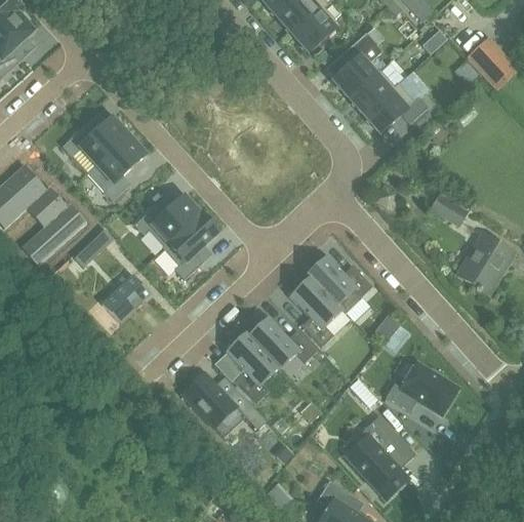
[(0,0),(0,29),(21,10),(12,0),(8,0),(7,1),(6,0),(0,0)]
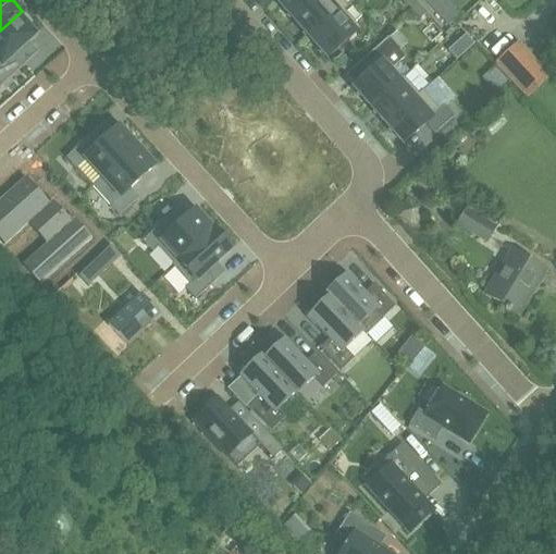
[(281,0),(280,1),(295,19),(317,0),(281,0)]
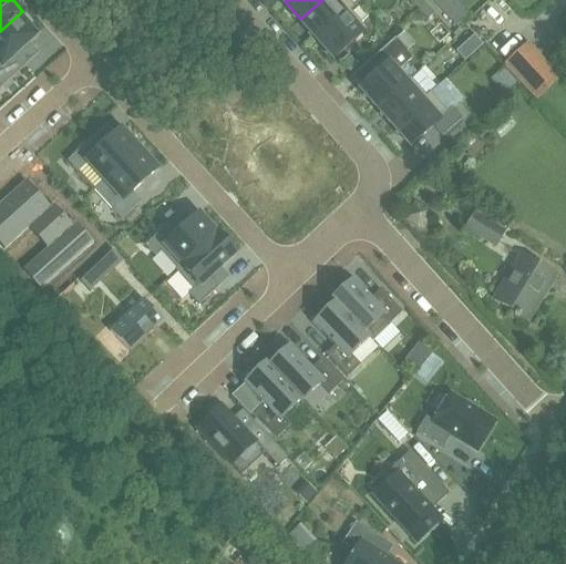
[(322,0),(300,19),(317,38),(350,7),(351,8),(354,4),(351,0),(322,0)]
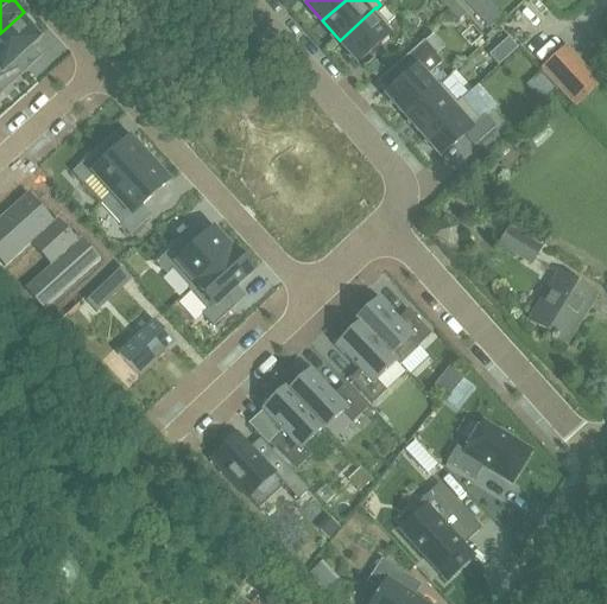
[(466,0),(486,20),(498,8),(489,0),(466,0)]
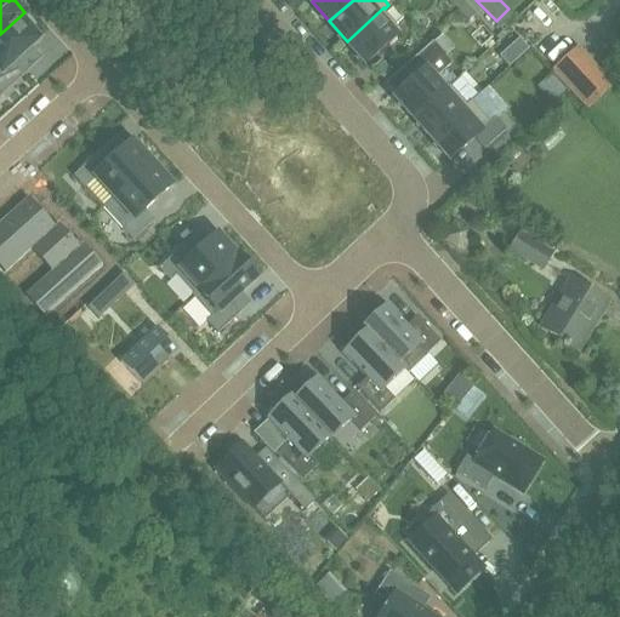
[(477,12),(467,1),(460,9),(470,18),(477,12)]
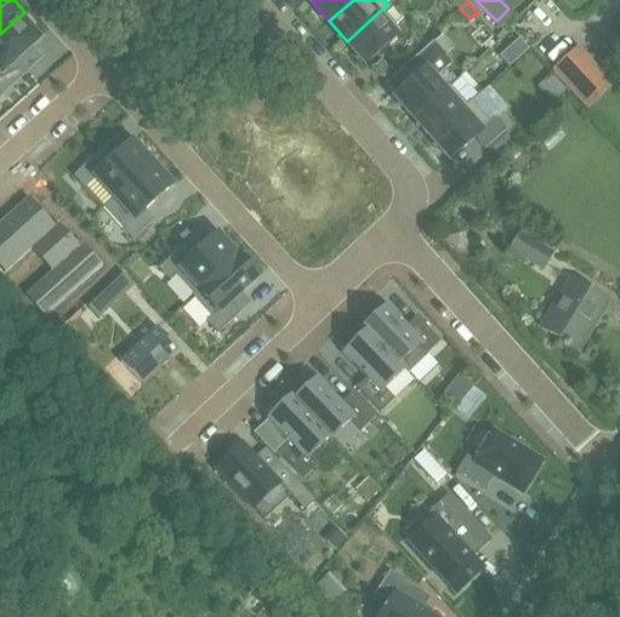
[(403,29),(385,9),(384,7),(347,41),(365,62),(403,29)]
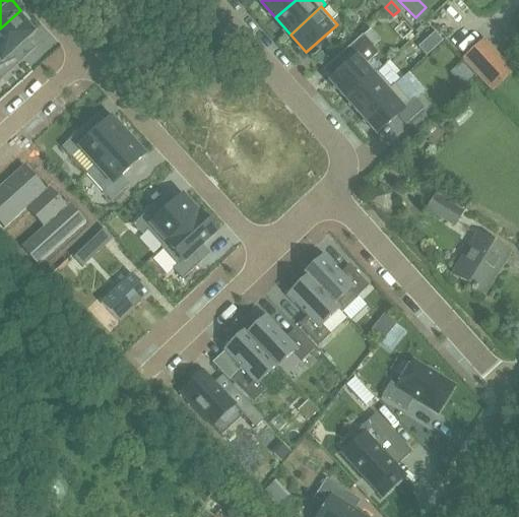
[(30,20),(20,10),(0,28),(0,79),(24,57),(14,47),(34,29),(27,23),(30,20)]
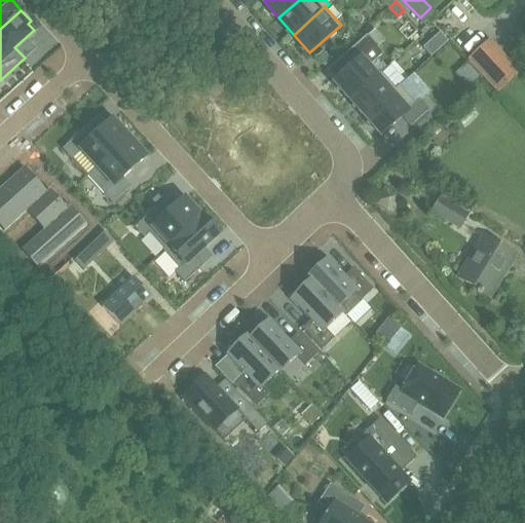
[(443,44),(449,39),(441,30),(435,35),(443,44)]
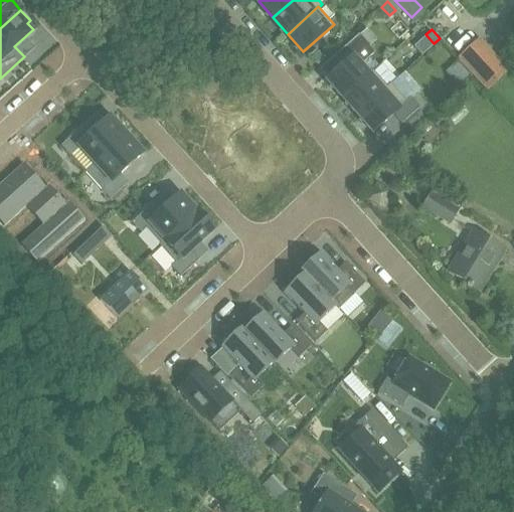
[(327,78),(343,97),(370,72),(369,71),(354,54),(368,42),(360,33),(339,52),(347,61),(327,78)]
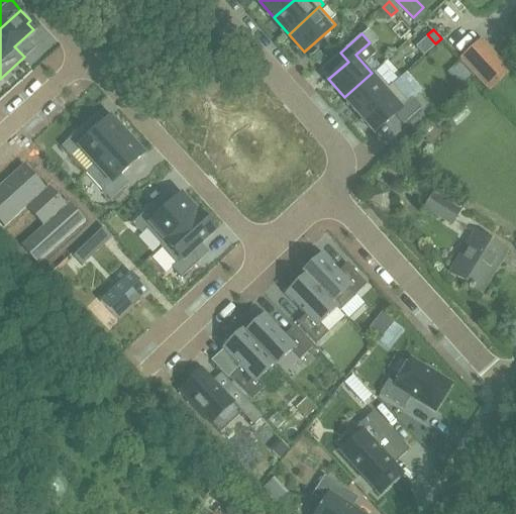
[(483,35),(459,57),(490,89),(513,68),(483,35)]
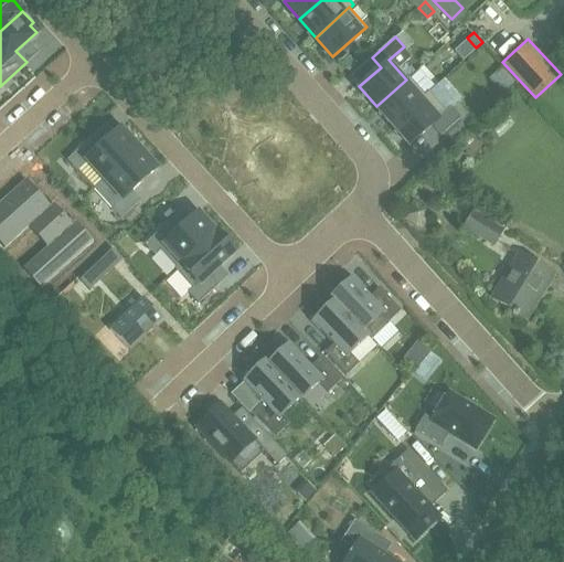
[(348,53),(341,59),(350,69),(357,62),(348,53)]
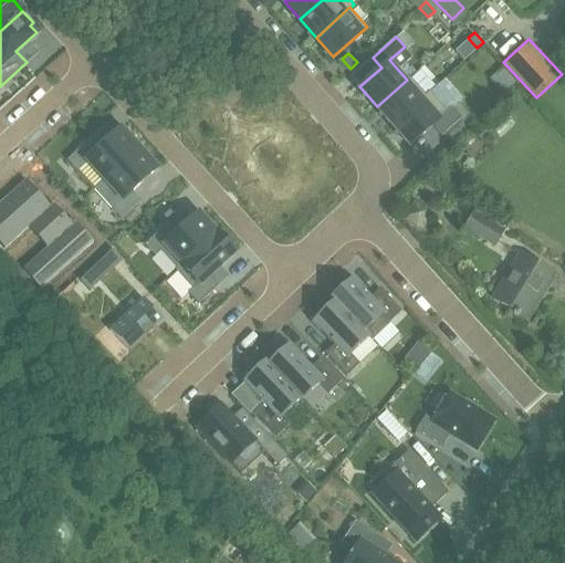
[(427,94),(426,93),(410,75),(406,79),(407,80),(377,106),(393,124),(427,94)]
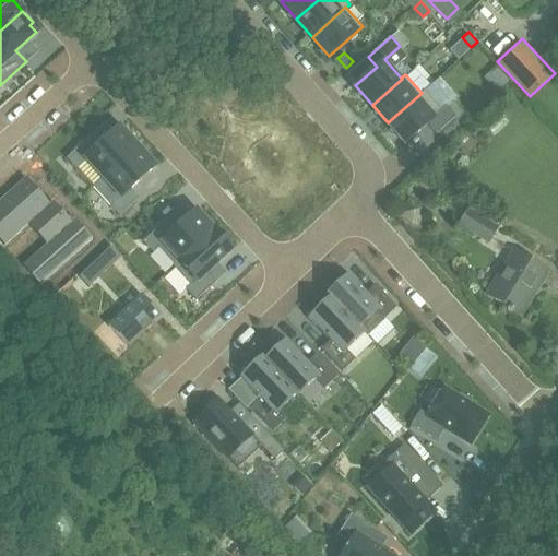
[(425,89),(420,92),(422,93),(388,122),(405,142),(428,122),(437,132),(456,115),(448,104),(442,108),(425,89)]
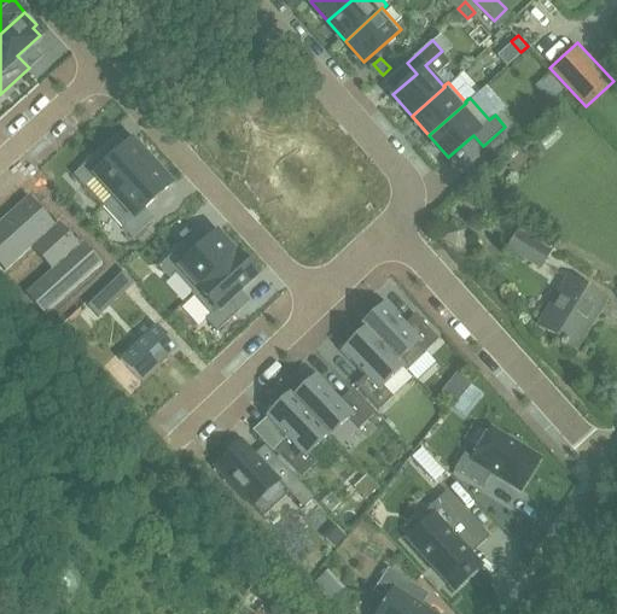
[(91,141),(62,167),(73,177),(87,164),(115,194),(153,159),(133,138),(109,161),(91,141)]
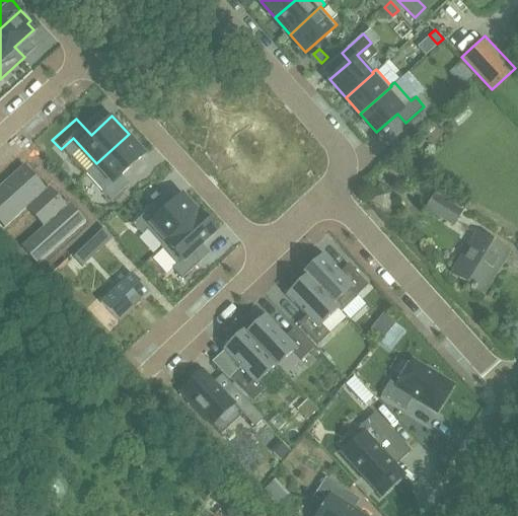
[(129,134),(96,163),(113,181),(103,190),(113,200),(131,183),(122,173),(145,152),(129,134)]
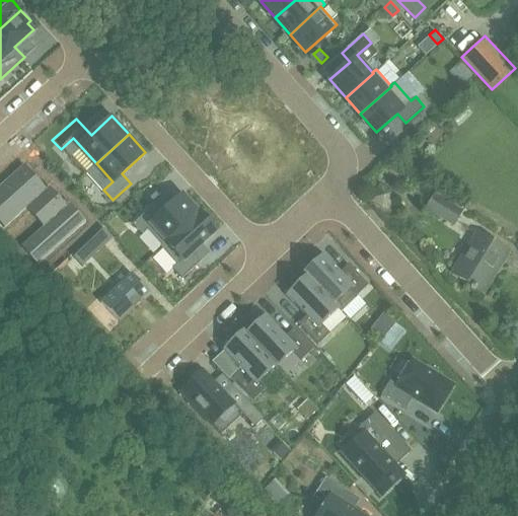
[(25,164),(0,186),(0,220),(5,226),(39,196),(57,215),(23,245),(39,262),(87,219),(70,201),(67,204),(51,186),(49,189),(25,164)]
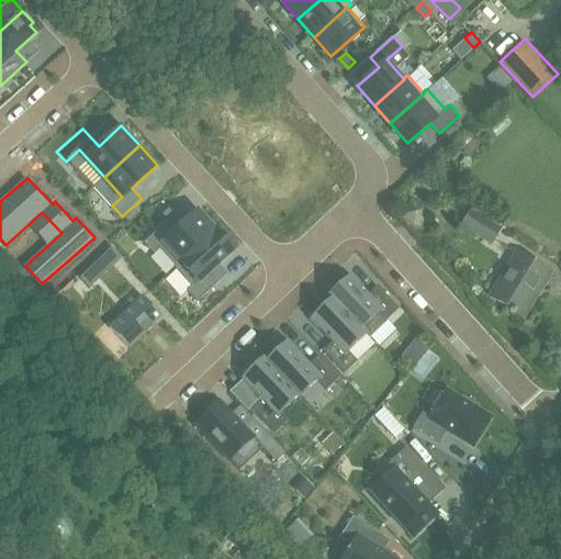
[(401,214),(419,225),(432,207),(412,194),(401,214)]
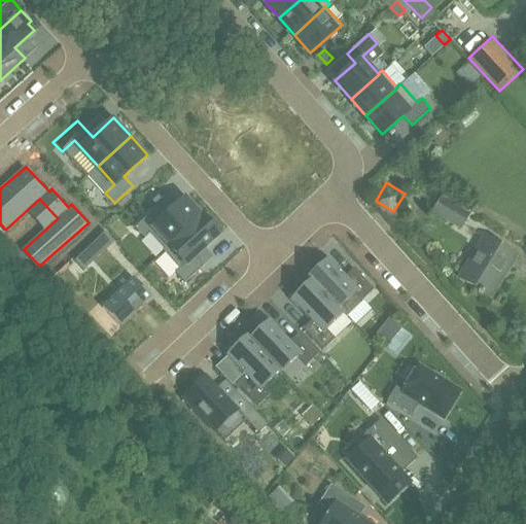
[(432,209),(461,226),(470,212),(441,195),(432,209)]
